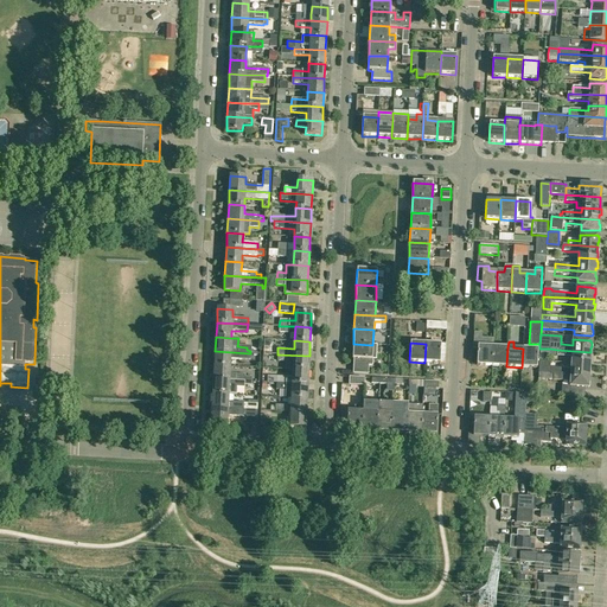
[(375,345),(372,345),(353,344),(352,359),(353,359),(353,374),(368,375),(368,365),(371,366),(371,359),(374,359),(375,357),(375,345)]
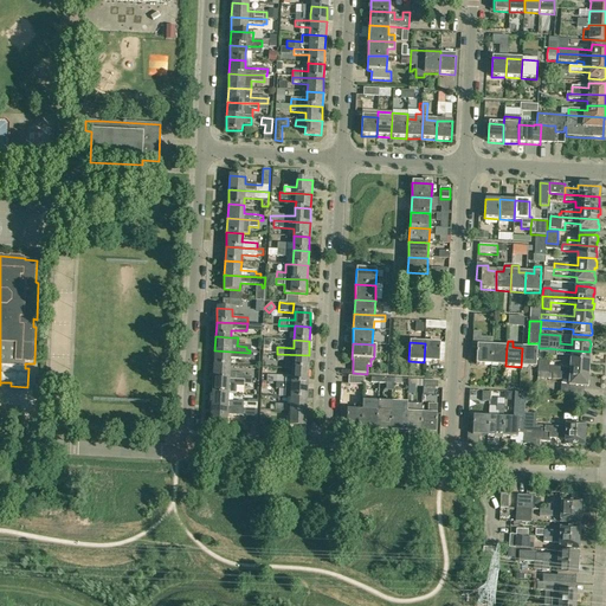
[(445,343),(425,343),(424,362),(444,363),(445,343)]
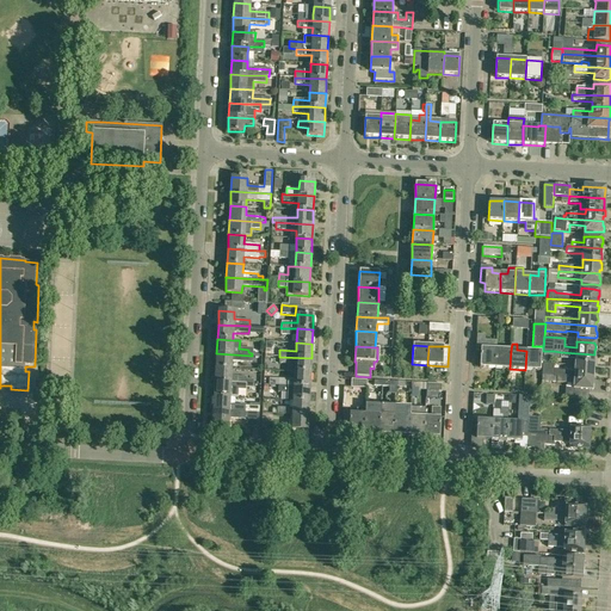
[(480,368),(495,369),(497,349),(481,349),(480,368)]
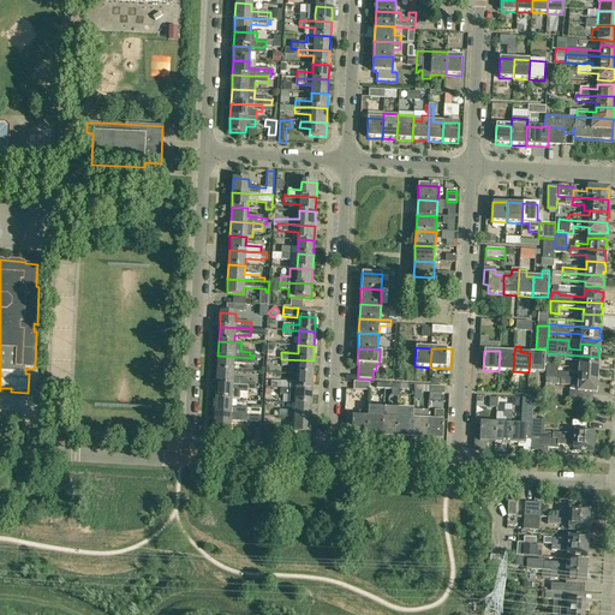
[(514,352),(500,351),(499,371),(513,371),(514,352)]
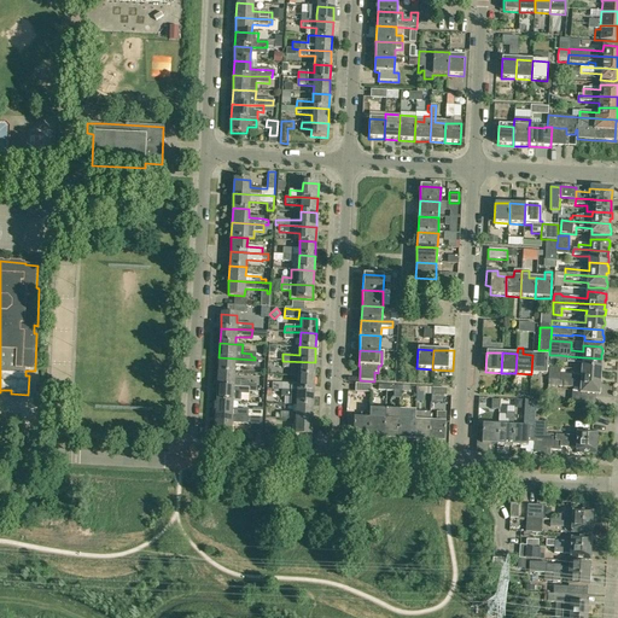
[(532,355),(531,374),(547,375),(548,355),(538,355),(532,355)]
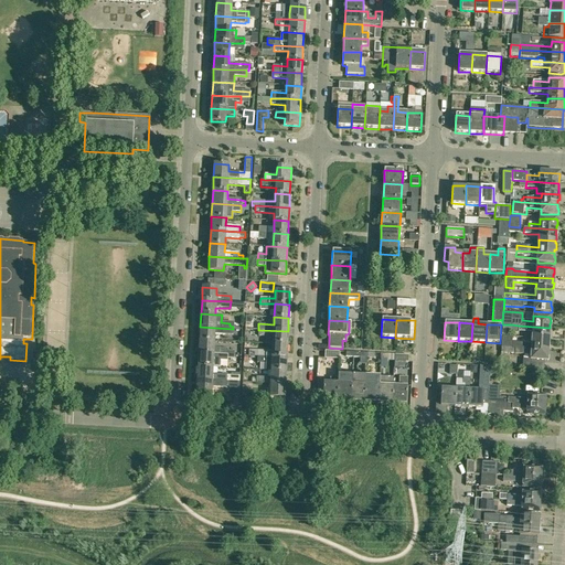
[(532,332),(532,338),(548,338),(550,337),(550,333),(548,332),(550,328),(519,326),(519,331),(521,331),(532,332)]
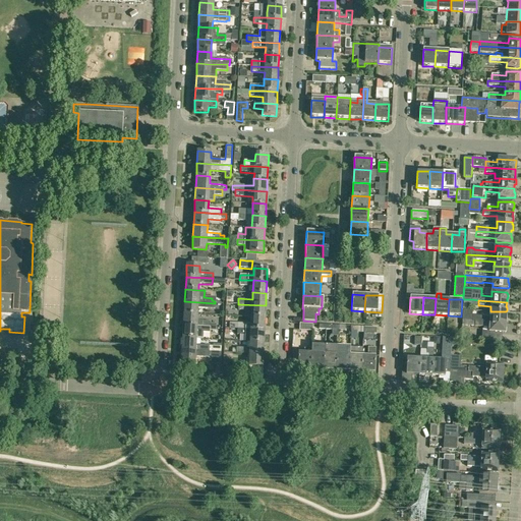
[(215,303),(184,301),(184,313),(197,314),(197,308),(215,309),(215,303)]
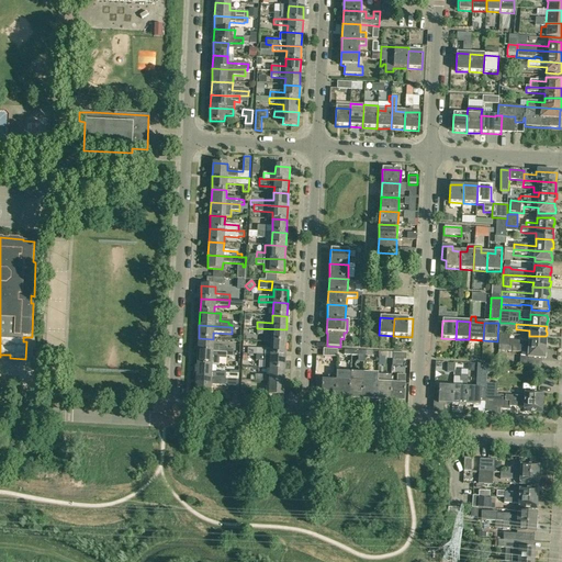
[(271,335),(271,341),(285,343),(287,329),(257,328),(257,335),(271,335)]
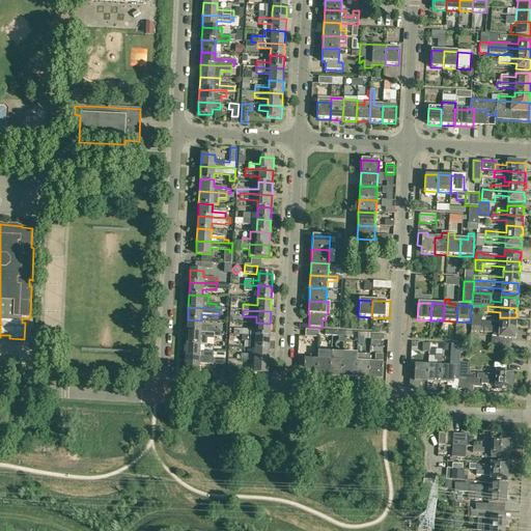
[(471,327),(514,330),(514,326),(516,325),(516,322),(515,320),(515,317),(500,317),(499,324),(490,323),(490,322),(481,322),(481,316),(472,316),(471,327)]
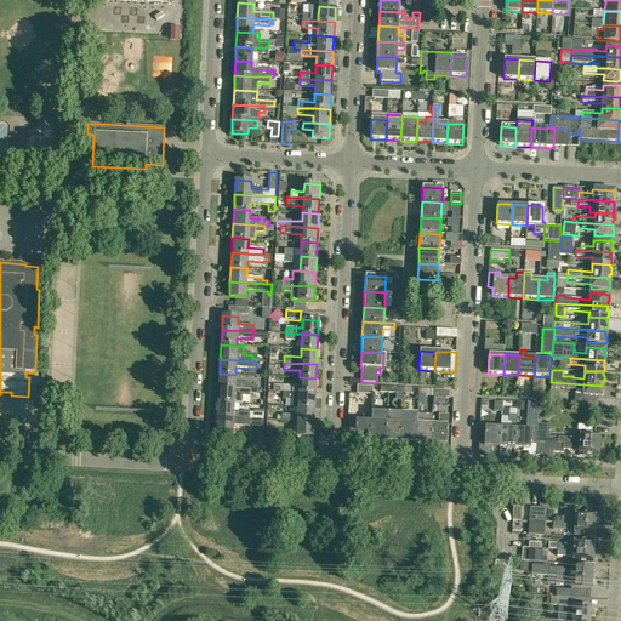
[(235,382),(235,375),(220,374),(218,388),(234,389),(257,389),(258,386),(250,386),(250,383),(235,382)]
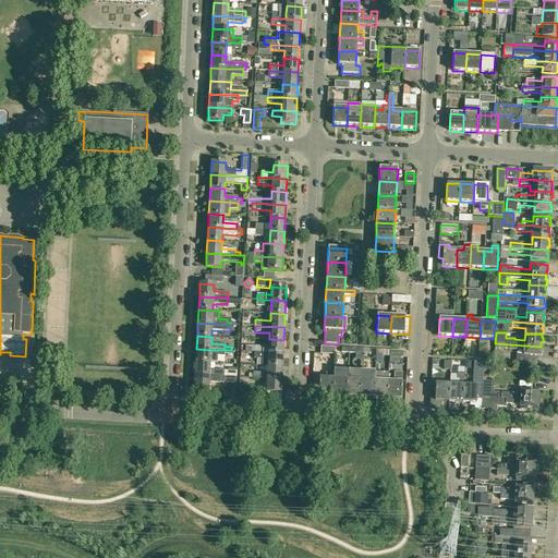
[(245,351),(253,351),(254,352),(263,352),(268,352),(282,353),(283,340),(269,339),(269,347),(245,346),(245,351)]
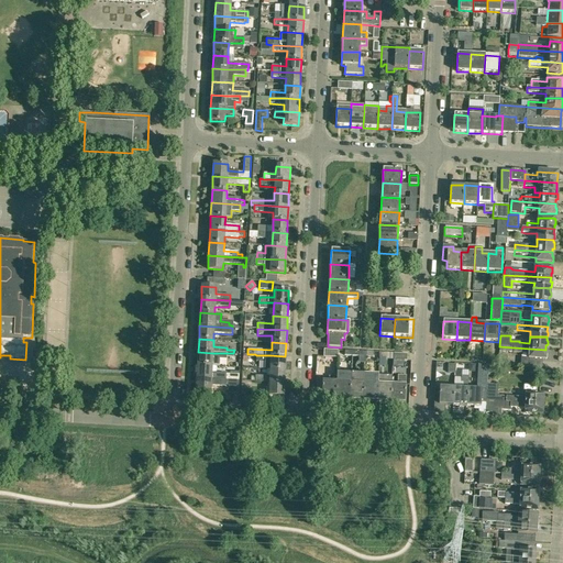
[(545,354),(545,350),(499,346),(499,352),(512,352),(512,353),(529,354),(528,367),(541,368),(542,360),(545,361),(545,360),(547,359),(547,355),(545,354)]
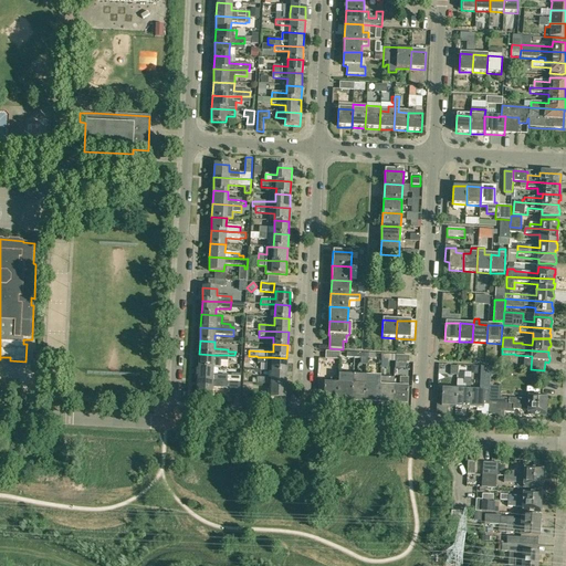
[(198,367),(213,368),(220,368),(220,362),(228,362),(228,358),(234,359),(234,355),(213,355),(199,354),(198,367)]
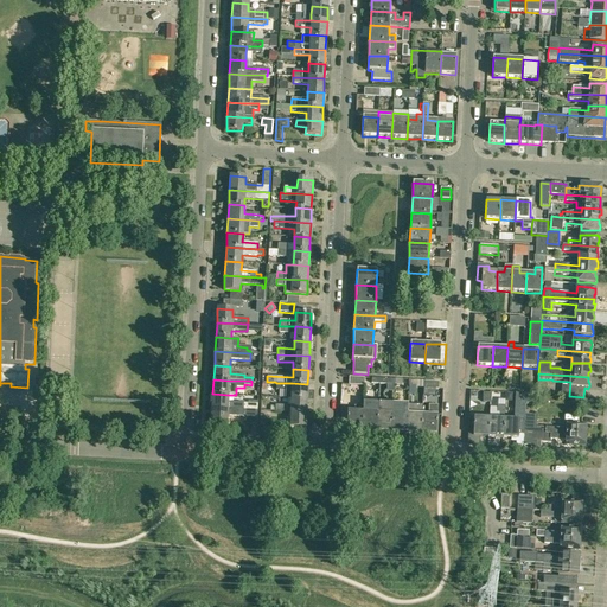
[(286,383),(276,383),(275,382),(274,390),(285,390),(285,397),(292,397),(307,398),(307,384),(292,383),(286,383)]
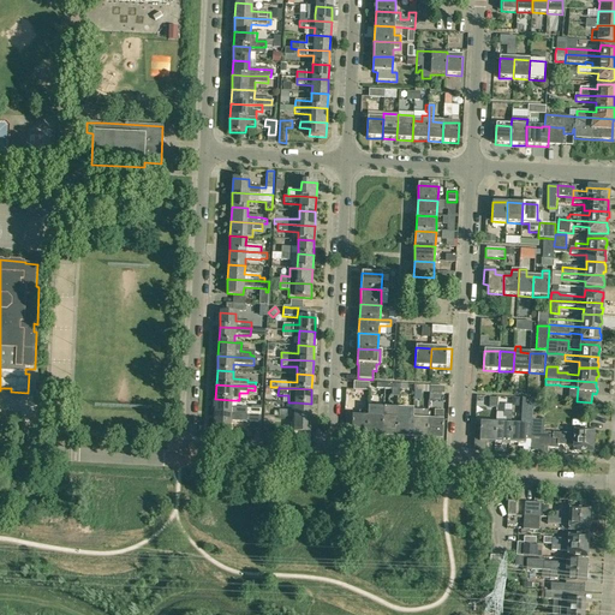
[(231,407),(232,400),(215,399),(215,413),(231,415),(261,415),(261,410),(231,407)]
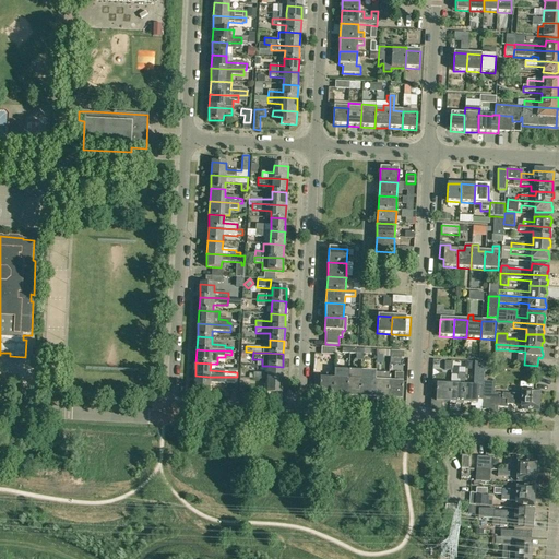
[(464,385),(463,403),(471,404),(477,404),(480,404),(482,397),(483,397),(484,382),(483,382),(484,372),(484,369),(484,364),(484,363),(475,363),(473,385),(464,385)]
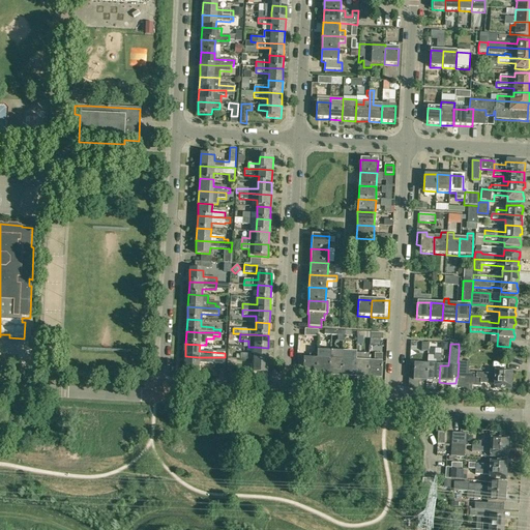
[(468,345),(459,345),(459,350),(459,353),(468,354),(468,350),(468,345)]
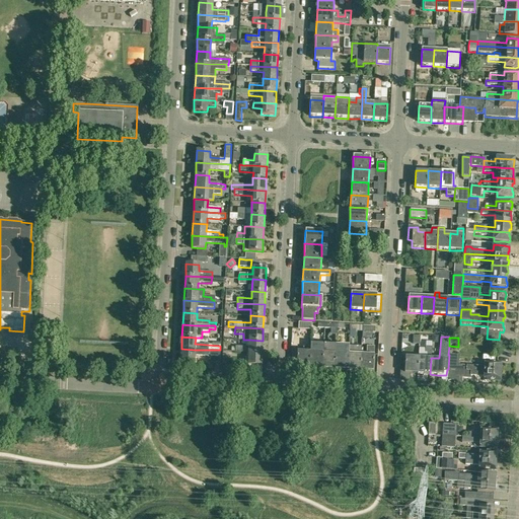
[(262,353),(263,341),(249,340),(248,347),(235,346),(235,352),(248,352),(262,353)]
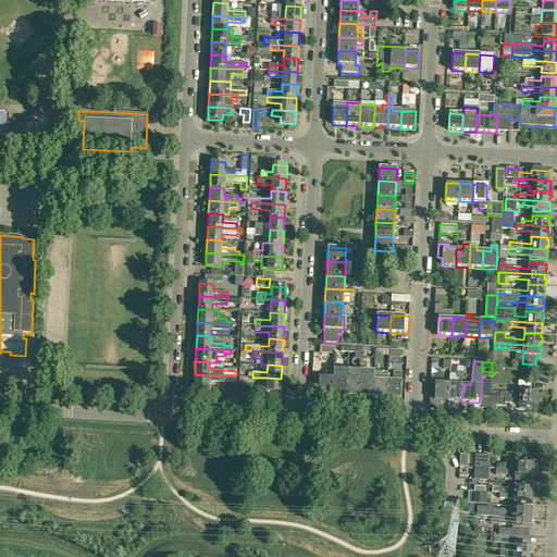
[(333,369),(333,372),(332,395),(345,396),(346,370),(333,369)]
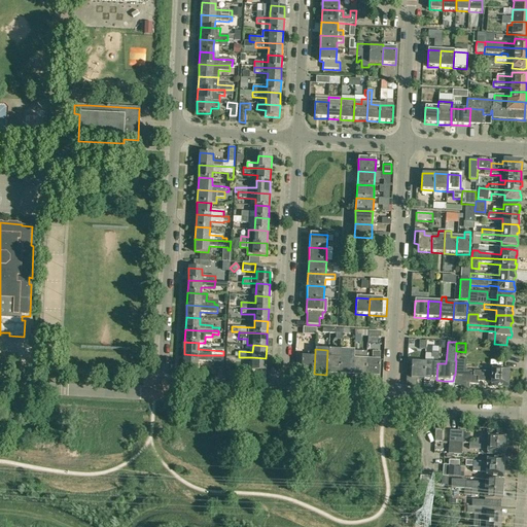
[(327,350),(326,375),(340,376),(341,350),(331,350),(327,350)]
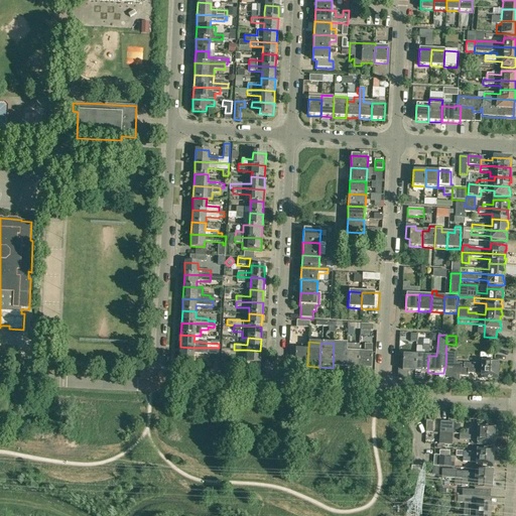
[(347,344),(334,343),(333,368),(345,368),(346,347),(347,344)]
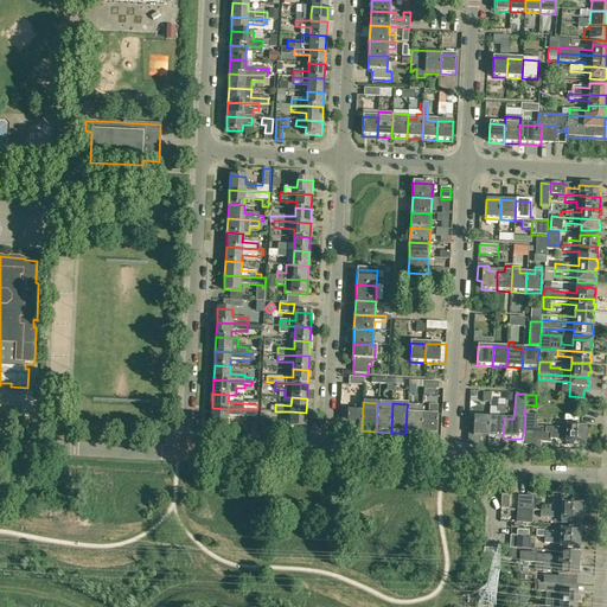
[(346,430),(362,430),(363,406),(355,406),(353,410),(352,410),(352,406),(347,406),(347,410),(346,430)]
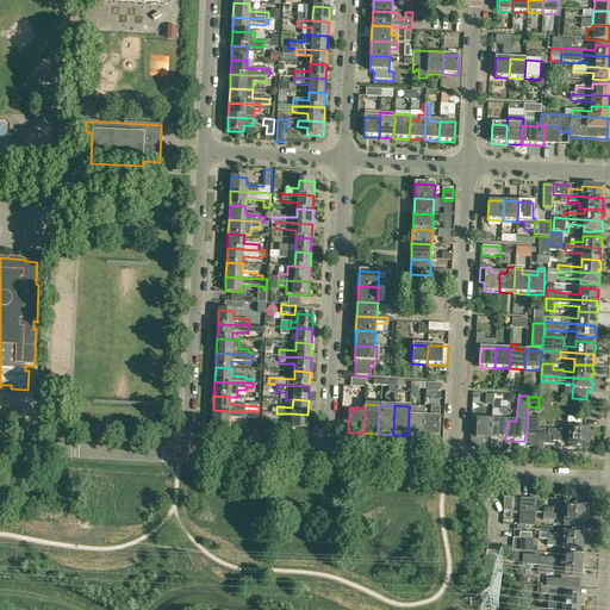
[(431,417),(424,416),(423,436),(439,437),(440,408),(431,408),(431,417)]
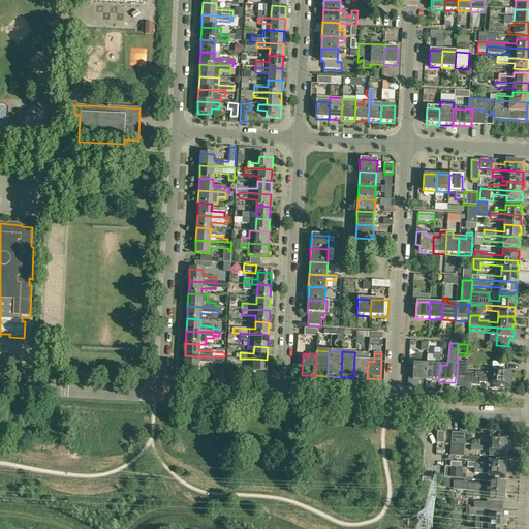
[(427,364),(426,381),(438,381),(439,365),(440,353),(434,353),(434,360),(436,360),(435,364),(427,364)]
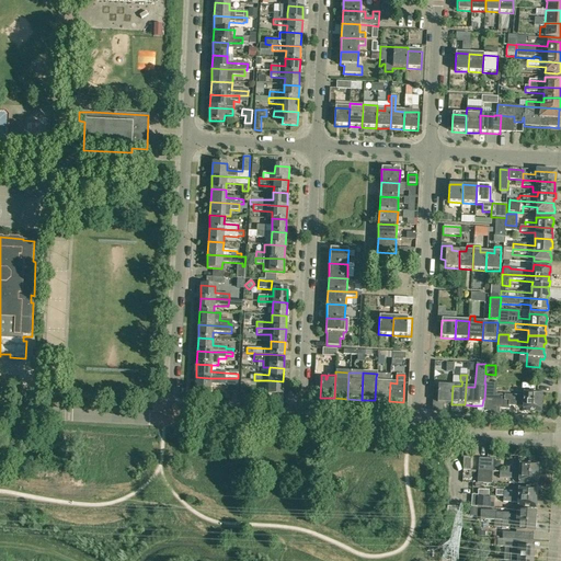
[(238,378),(210,378),(196,377),(195,390),(209,391),(210,385),(225,386),(225,382),(227,382),(227,392),(237,393),(238,378)]
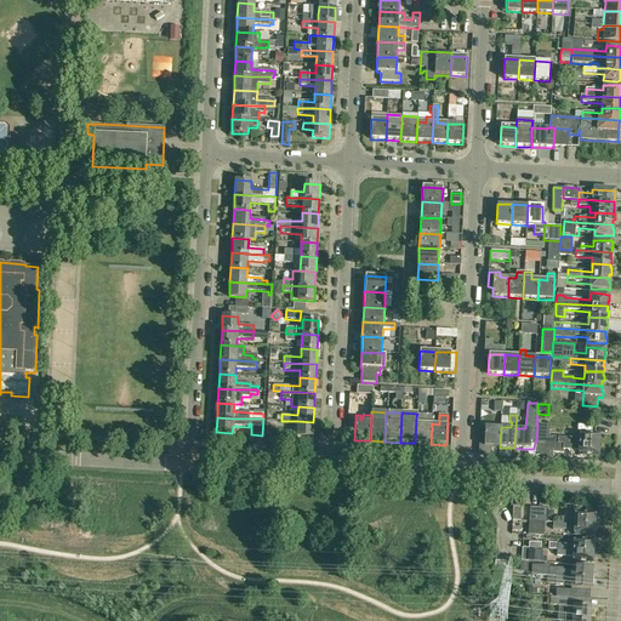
[(415,443),(431,444),(432,423),(423,423),(425,419),(416,417),(415,443)]
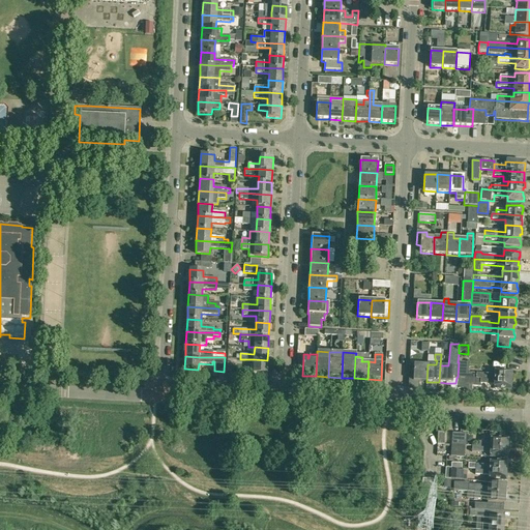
[(266,373),(267,360),(254,359),(254,372),(266,373)]
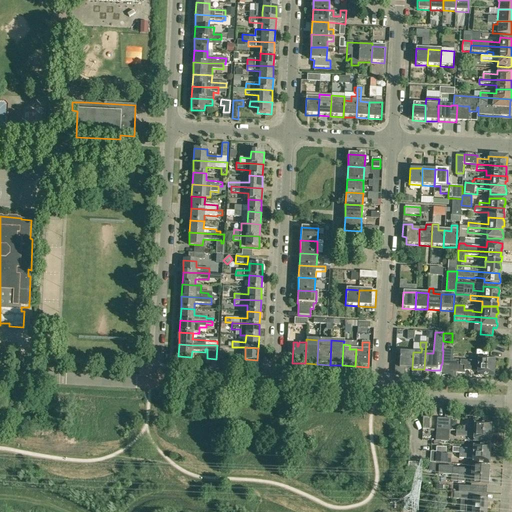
[(443,350),(442,364),(449,364),(449,365),(464,366),(495,367),(495,362),(494,362),(494,358),(477,358),(477,361),(465,361),(452,360),(452,350),(443,350)]
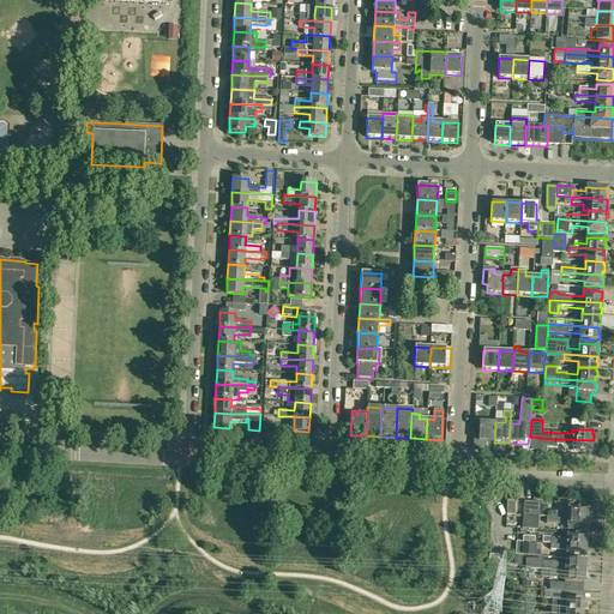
[(480,421),(479,441),(494,443),(495,422),(480,421)]
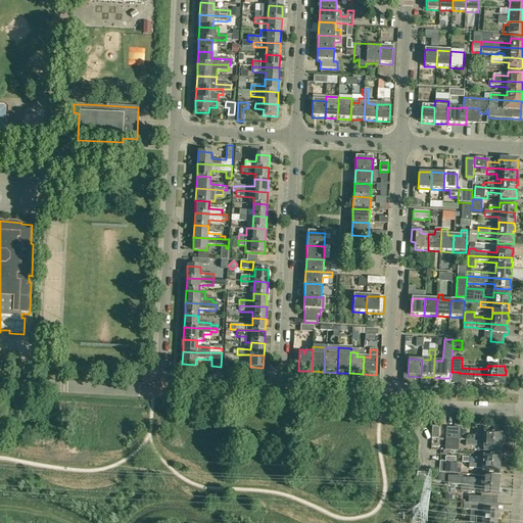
[(449,378),(449,383),(458,383),(458,385),(463,386),(463,381),(474,381),(474,379),(487,379),(486,383),(504,384),(504,380),(505,380),(506,375),(474,374),(459,373),(459,372),(452,372),(450,372),(449,378)]
